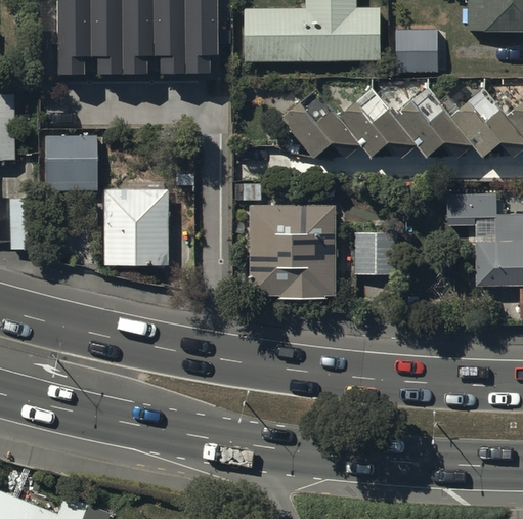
[(55,0),(56,78),(86,78),(86,61),(97,61),(97,76),(147,76),(147,60),(160,60),(160,75),(209,75),(209,57),(218,57),(217,0),(55,0)]
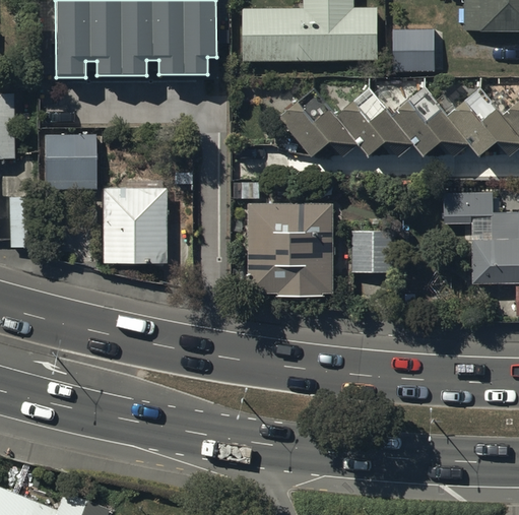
[(303,0),(303,7),(242,8),(242,60),(378,60),(378,8),(354,8),(353,0),(303,0)]
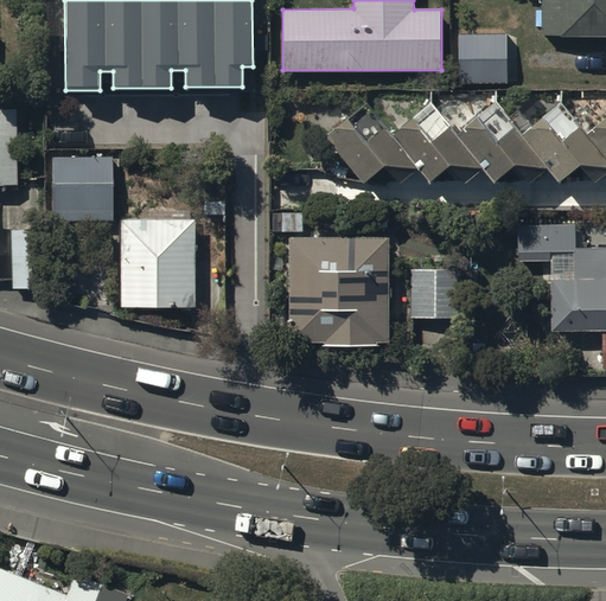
[(541,0),(540,34),(605,36),(605,0),(541,0)]
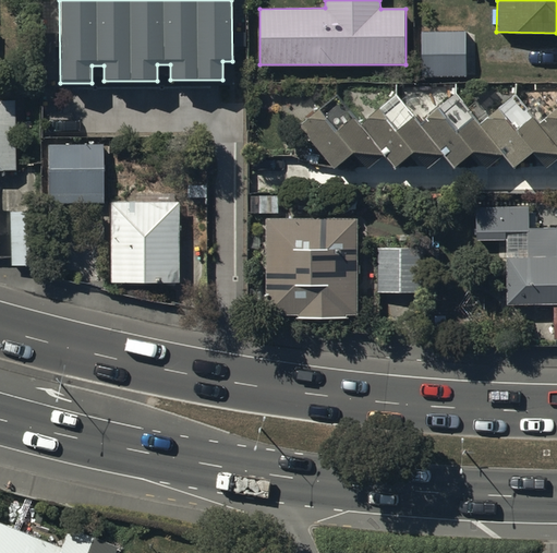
[(475,28),(422,26),(422,77),(465,77),(465,70),(475,70),(475,28)]
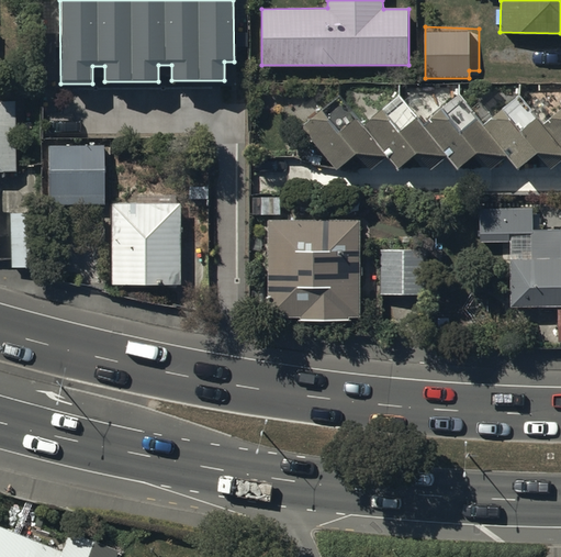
[(339,95),(302,129),(338,174),(356,159),(369,175),(386,160),(399,175),(417,159),(429,174),(447,159),(459,174),(474,160),(486,175),(507,158),(518,173),(535,159),(548,175),(560,164),(560,109),(560,108),(542,122),(520,96),(483,127),(457,96),(422,125),(416,120),(399,135),(382,115),(367,127),(339,95)]
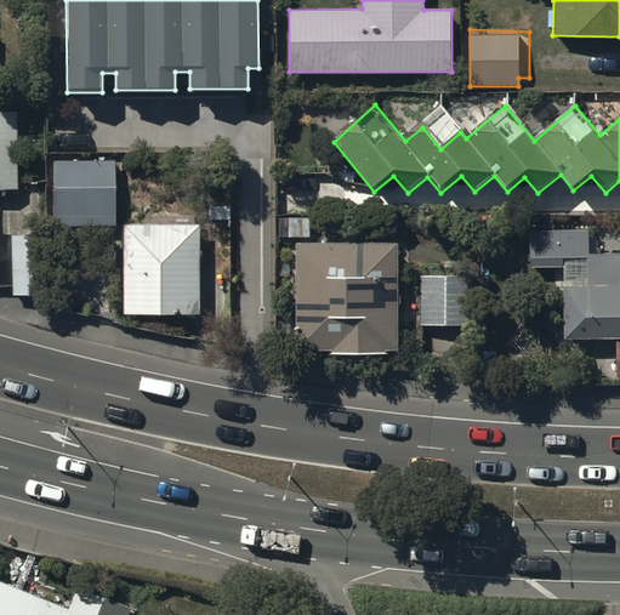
[(13,112),(0,112),(0,278),(4,278),(4,255),(0,254),(0,189),(15,189),(13,112)]
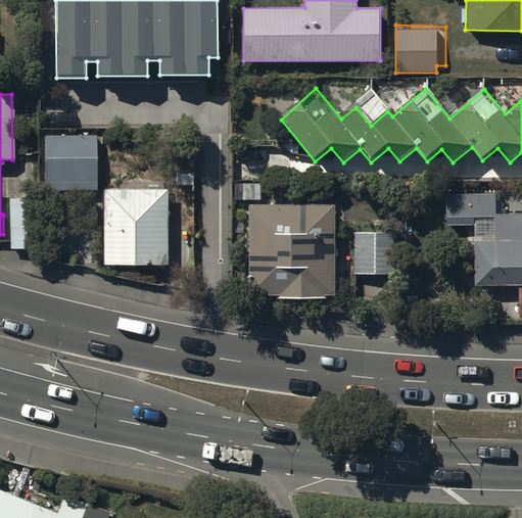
[(46,131),(45,187),(94,188),(95,132),(46,131)]
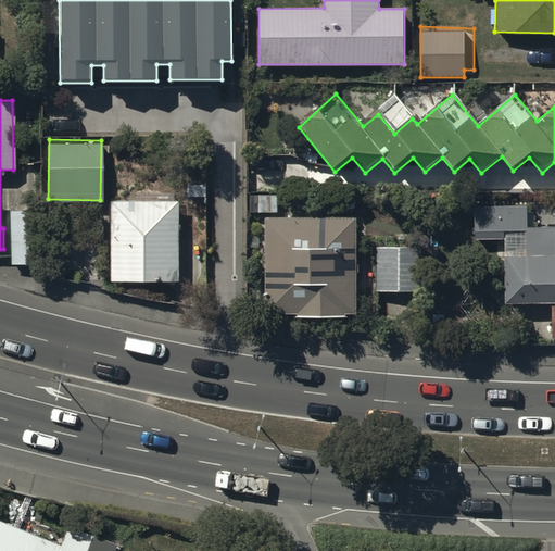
[(178,200),(110,200),(111,280),(178,282),(178,200)]
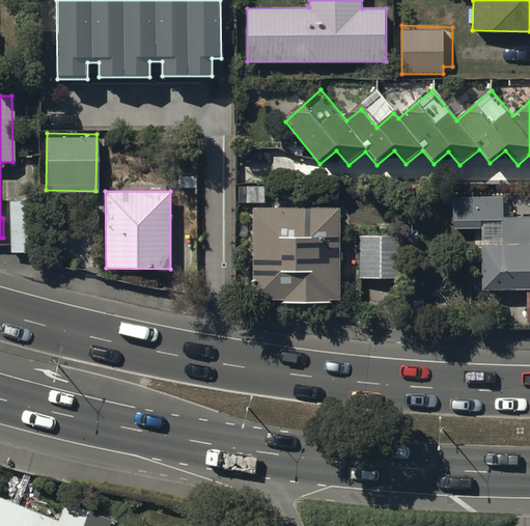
[(502,195),(451,196),(451,229),(480,229),(480,288),(527,288),(527,322),(529,322),(529,214),(502,214),(502,195)]
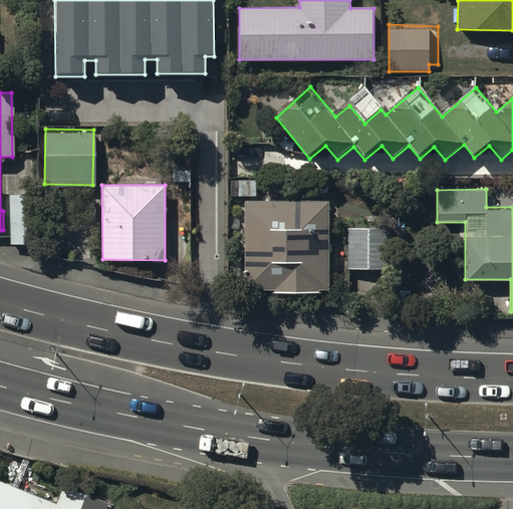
[(8,191),(8,243),(31,243),(31,191),(8,191)]
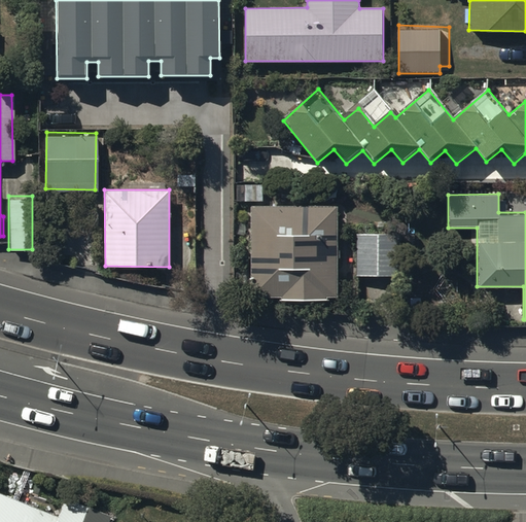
[(336,208),(250,207),(250,298),(283,298),(283,300),(329,301),(329,297),(335,297),(336,208)]
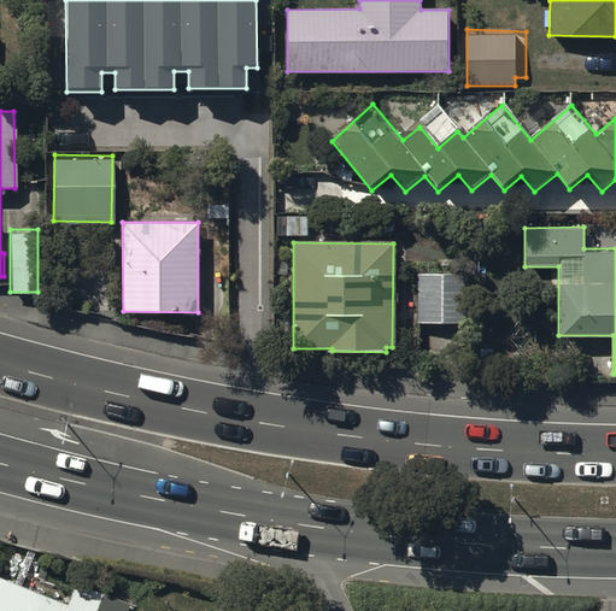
[(446,271),(417,271),(417,322),(465,322),(465,281),(446,281),(446,271)]
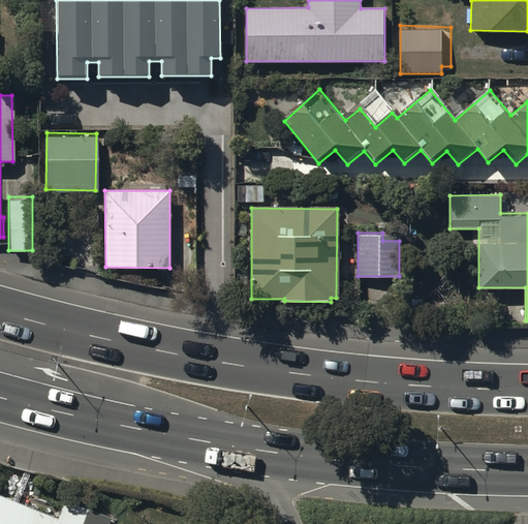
[(0,523),(105,523),(109,516),(65,499),(58,518),(0,495),(0,523)]
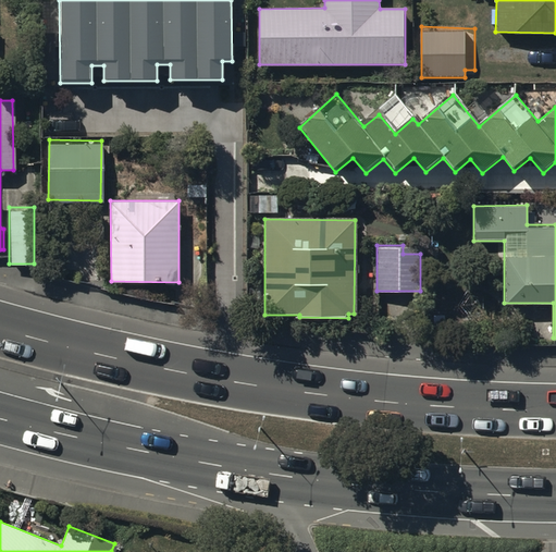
All buildings are outlined.
